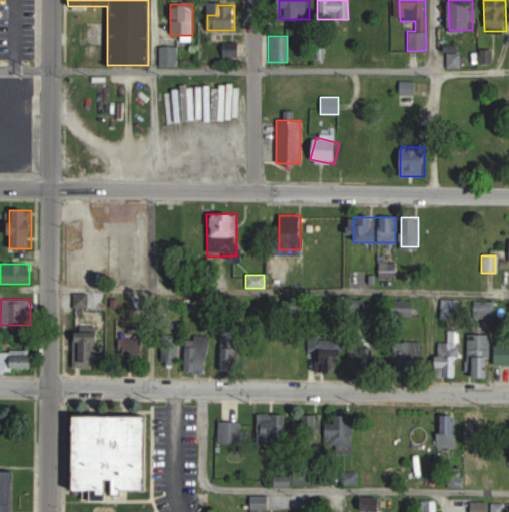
[(411,318),(411,300),(389,300),(389,318),(411,318)]
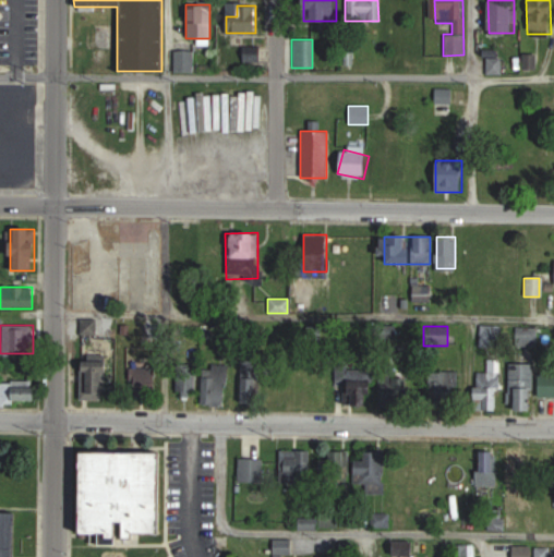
[(497,360),(485,360),(485,373),(473,373),(473,410),(497,410),(497,360)]
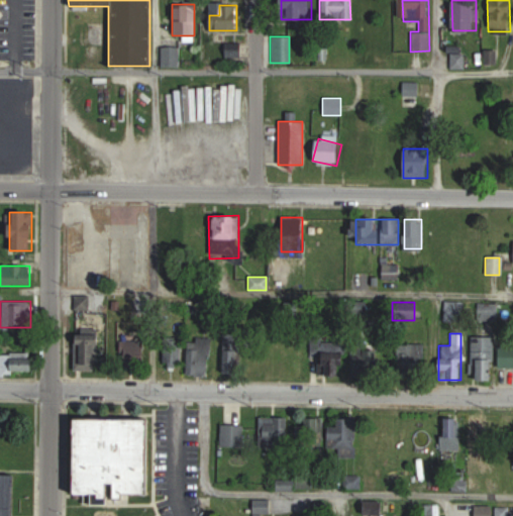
[(162,335),(161,367),(179,368),(180,336),(162,335)]
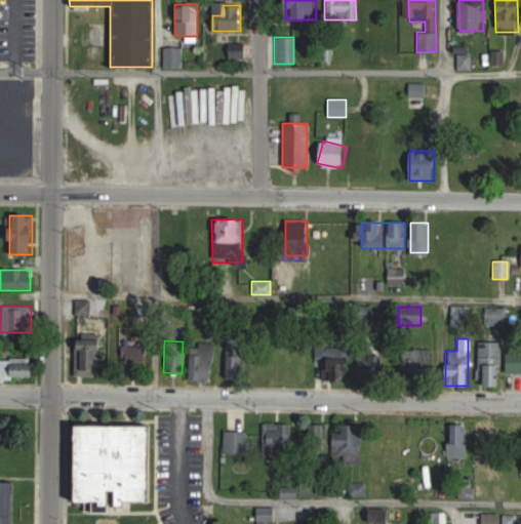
[(225,378),(240,378),(240,340),(225,340),(225,378)]
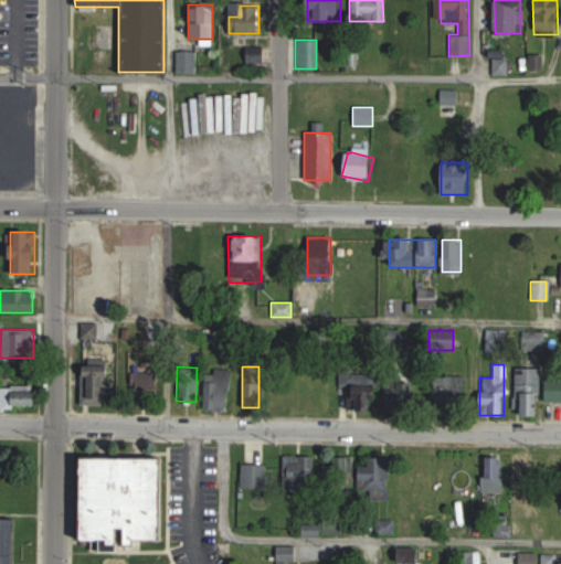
[(538,416),(538,369),(512,369),(512,416),(538,416)]
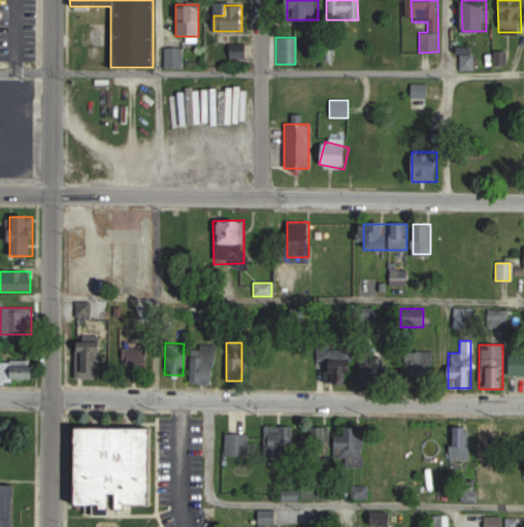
[(213,384),(213,346),(190,346),(190,384),(213,384)]
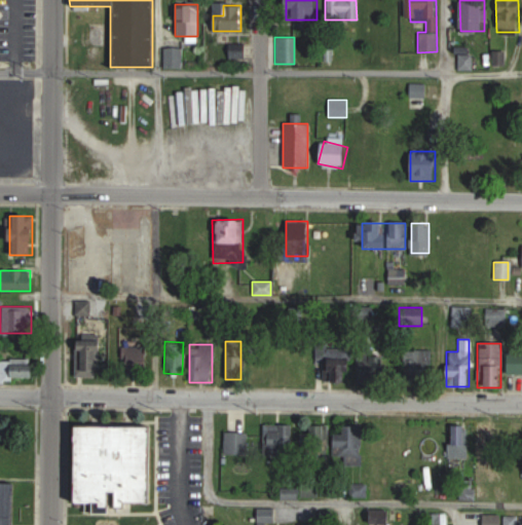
[(75,376),(99,376),(99,345),(75,345),(75,376)]
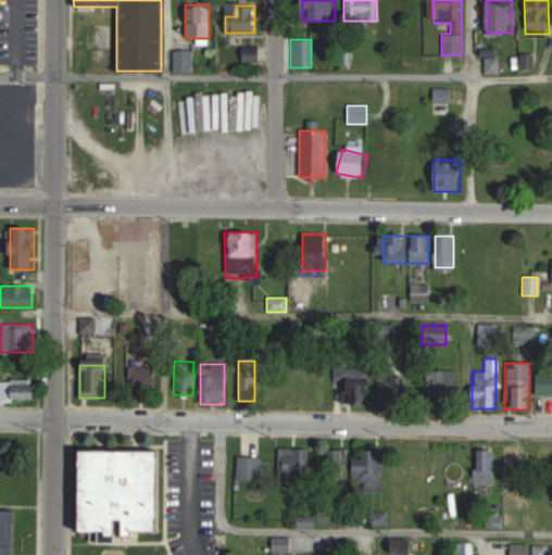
[(128,398),(153,398),(153,367),(128,367),(128,398)]
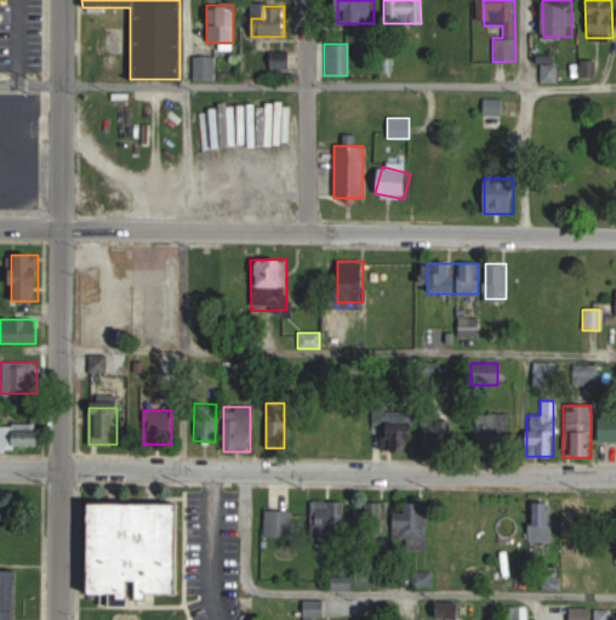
[(474,413),(474,445),(507,445),(507,413),(474,413)]
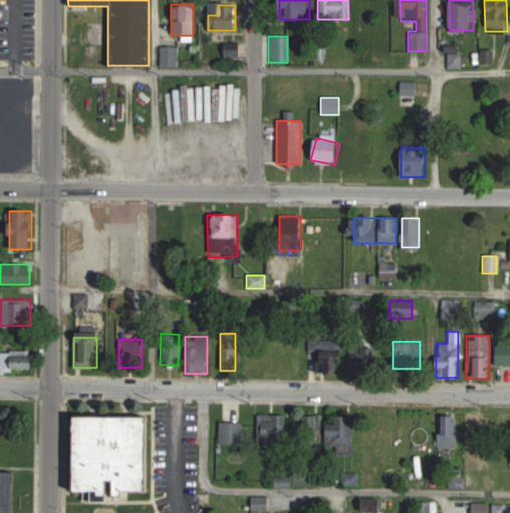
[(509,344),(494,344),(495,365),(509,364),(509,344)]
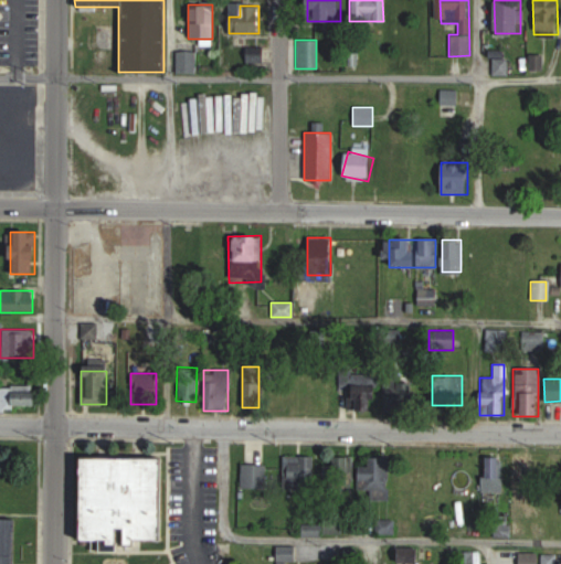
[(0,406),(34,407),(34,384),(0,383),(0,406)]
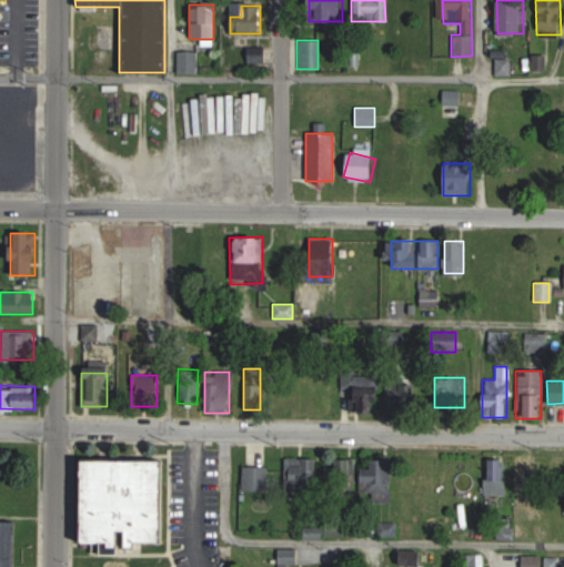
[(353,386),(353,412),(379,412),(379,386),(353,386)]
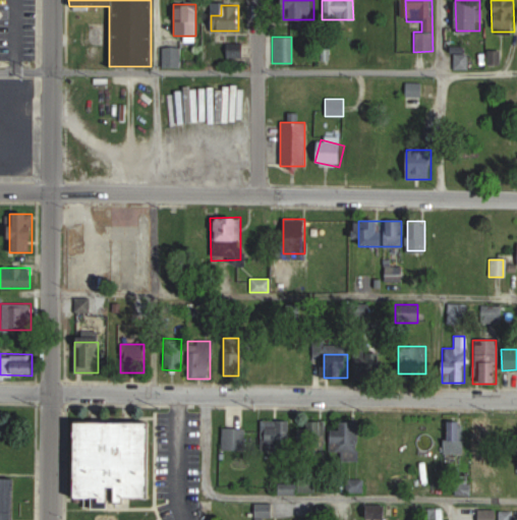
[(357,421),(338,421),(338,429),(328,429),(328,452),(337,452),(337,462),(357,462),(357,421)]
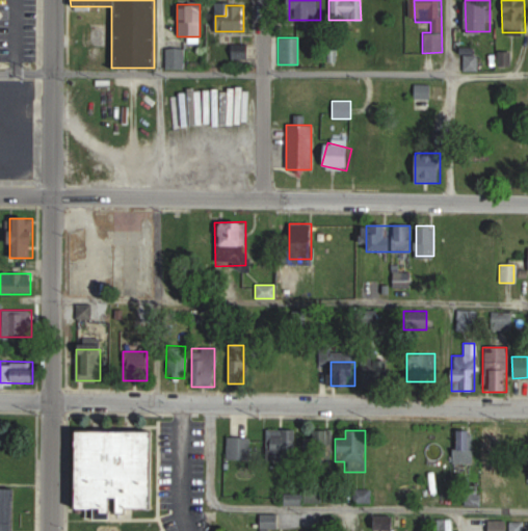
[(471,463),(471,430),(453,430),(453,463),(471,463)]
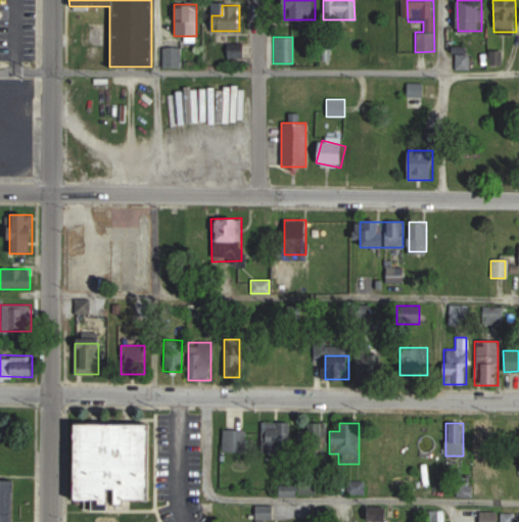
[(151,424),(72,424),(72,502),(96,502),(96,507),(129,507),(129,500),(150,500),(151,424)]
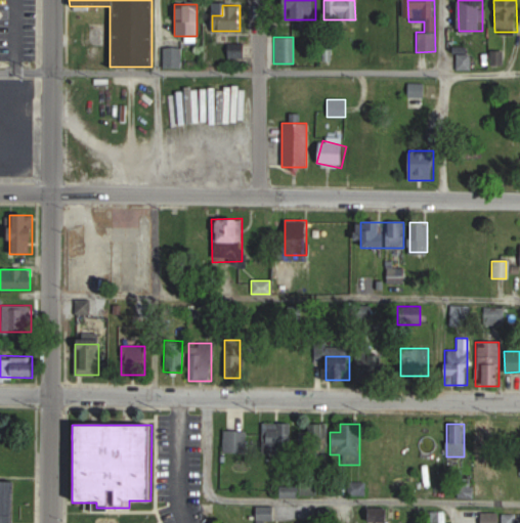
[(262,425),(262,451),(290,451),(290,425),(262,425)]
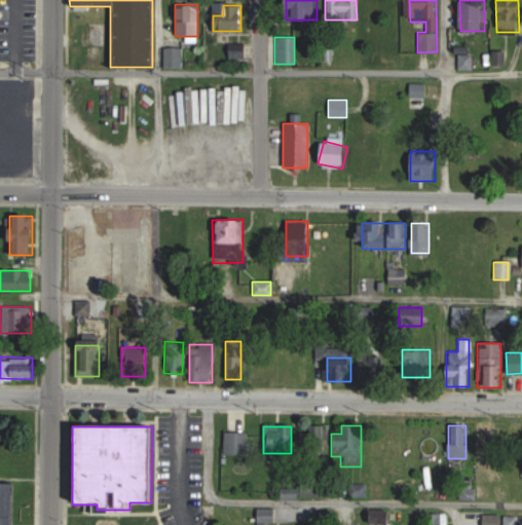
[(474,426),(474,455),(492,455),(492,426),(474,426)]
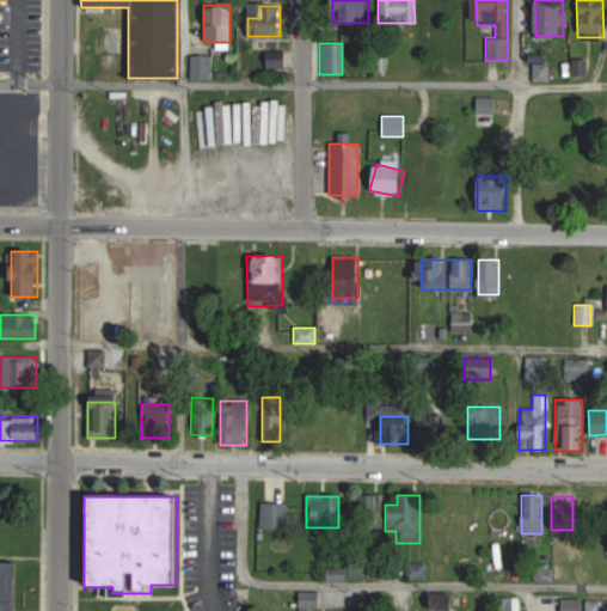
[(286,501),(259,501),(259,529),(286,529),(286,501)]
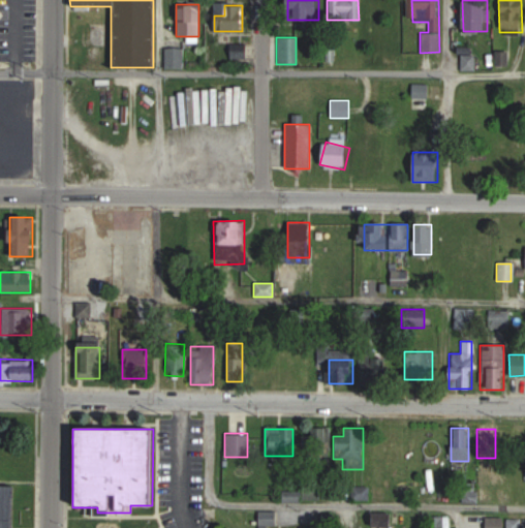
[(11,527),(13,487),(0,486),(0,527),(11,527)]
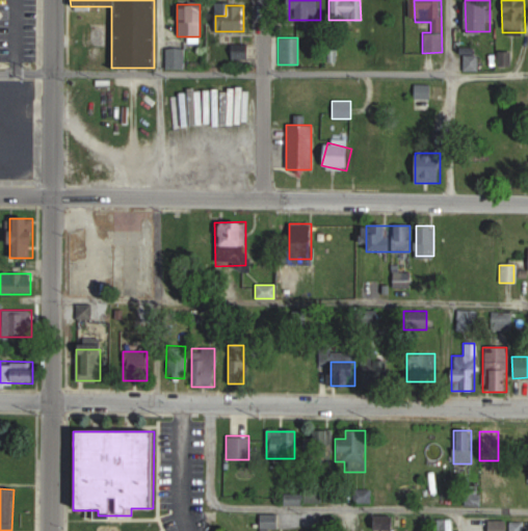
[(394,516),(374,516),(374,530),(394,530),(394,516)]
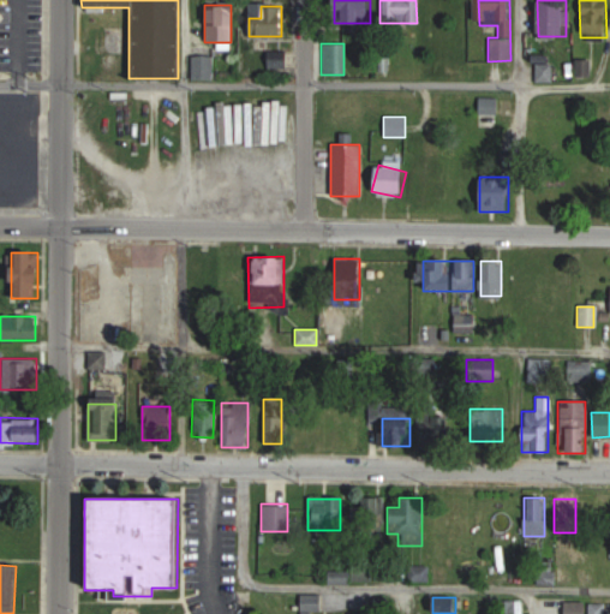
[(497,601),(496,613),(521,613),(521,601),(497,601)]
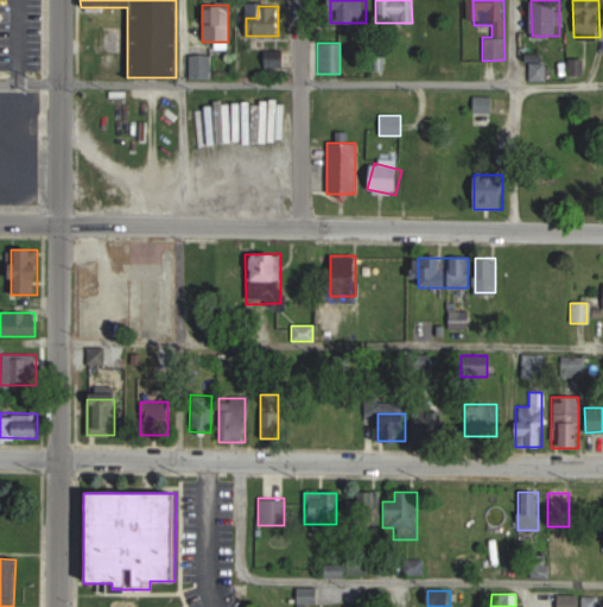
[(576,606),(577,596),(557,596),(556,606),(576,606)]
